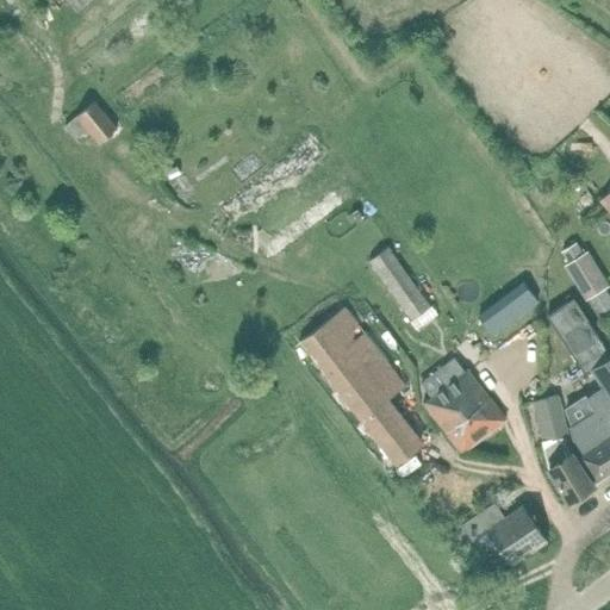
[(66,0),(76,12),(89,0),(66,0)]
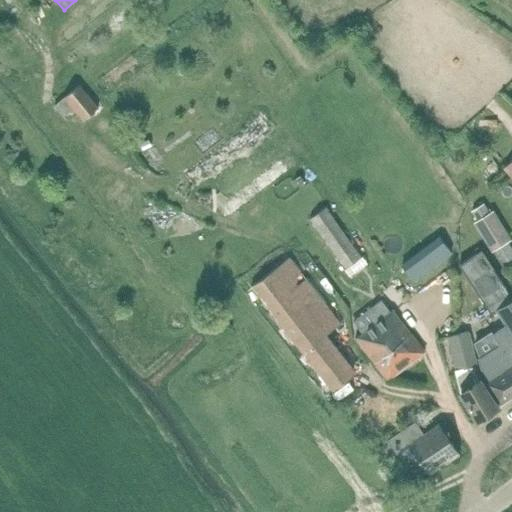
[(62,118),(73,110),(82,121),(98,109),(78,85),(53,107),(62,118)]
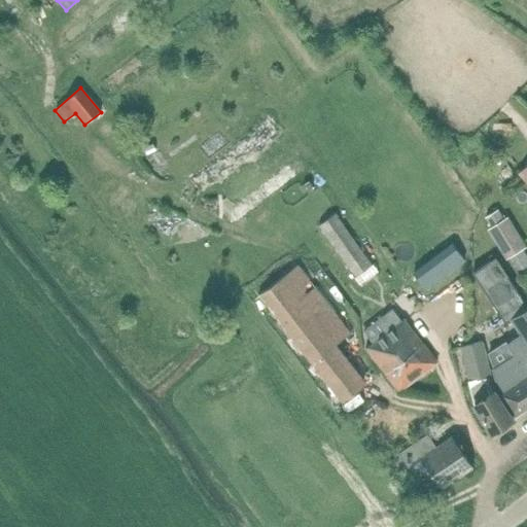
[(526,164),(517,174),(526,184),(526,164)]
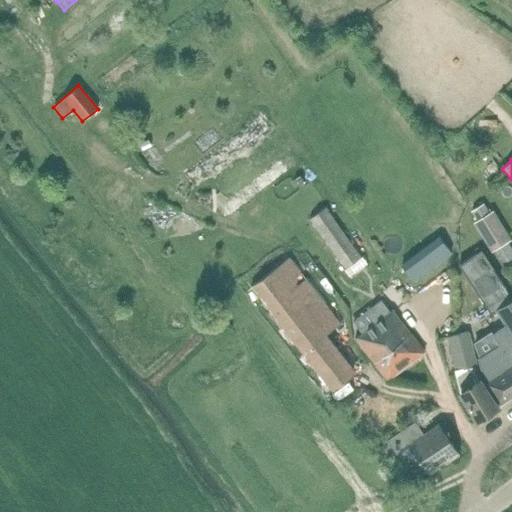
[(503,269),(511,263),(511,249),(507,242),(511,240),(492,210),(488,213),(482,204),(470,211),(476,221),(472,223),(490,253),(492,251),(503,269)]
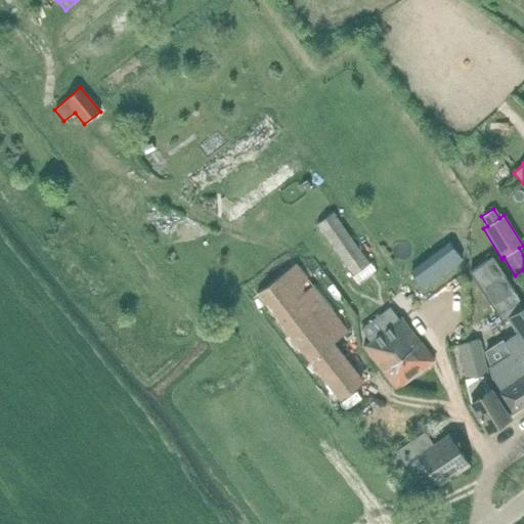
[(368,264),(332,212),(315,224),(353,275),(368,264)]
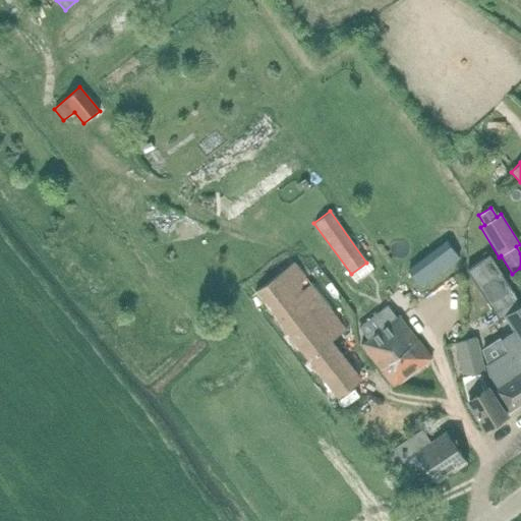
[(420,287),(458,258),(447,242),(408,272),(420,287)]
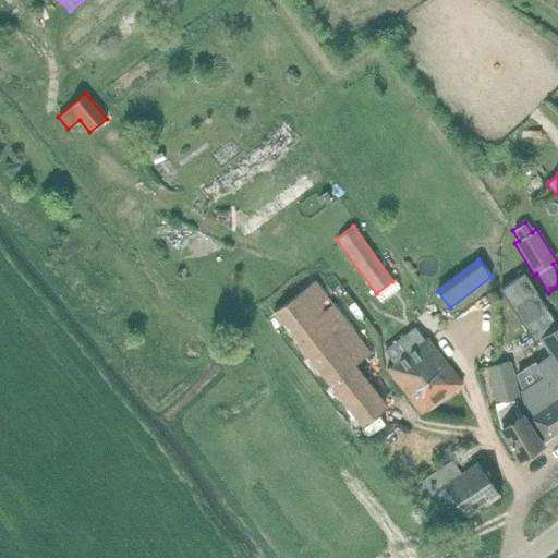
[(557,326),(524,274),(500,289),(534,342),(541,338),(552,355),(536,365),(544,376),(557,398),(557,326)]
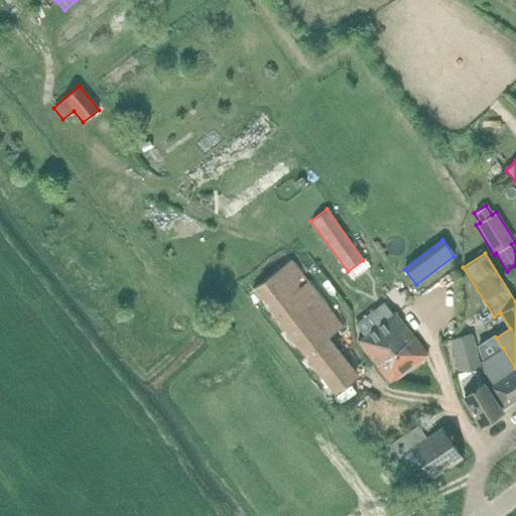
[(58,256),(51,261),(62,275),(70,269),(58,256)]
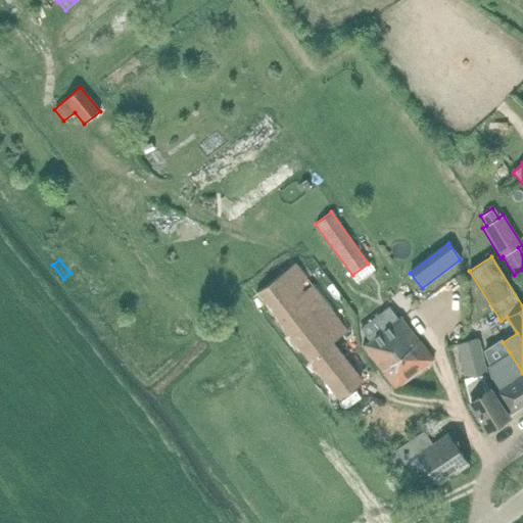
[(337,398),(361,381),(330,343),(346,331),(295,264),(256,293),(337,398)]
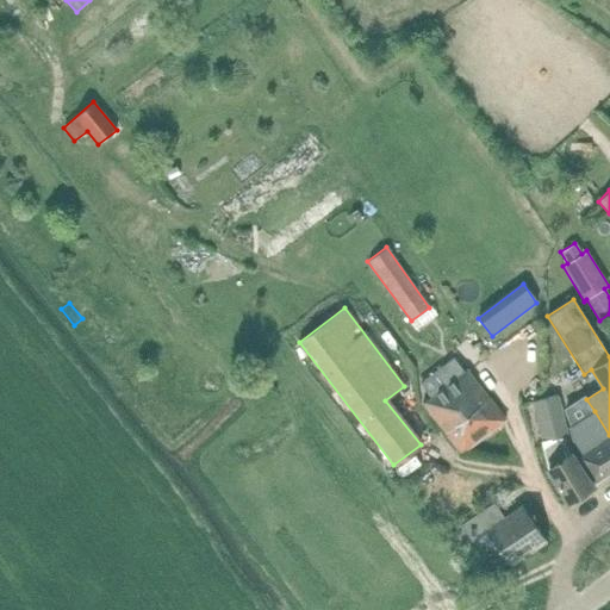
[(461,454),(505,421),(464,369),(425,399),(424,405),(461,454)]
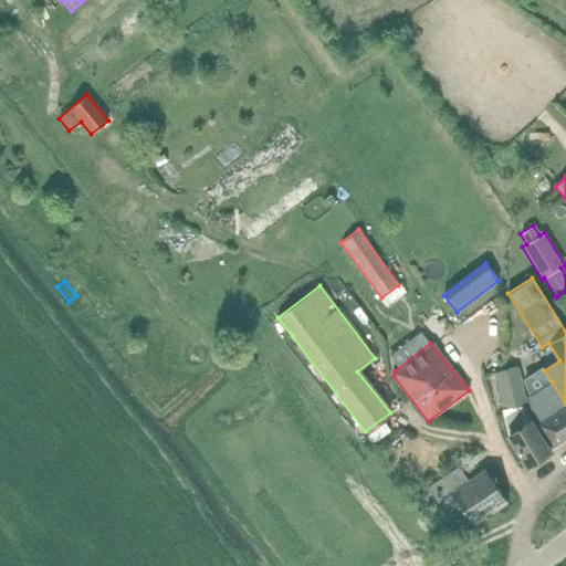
[(517,367),(494,373),(509,432),(507,433),(526,464),(549,450),(531,421),(517,367)]
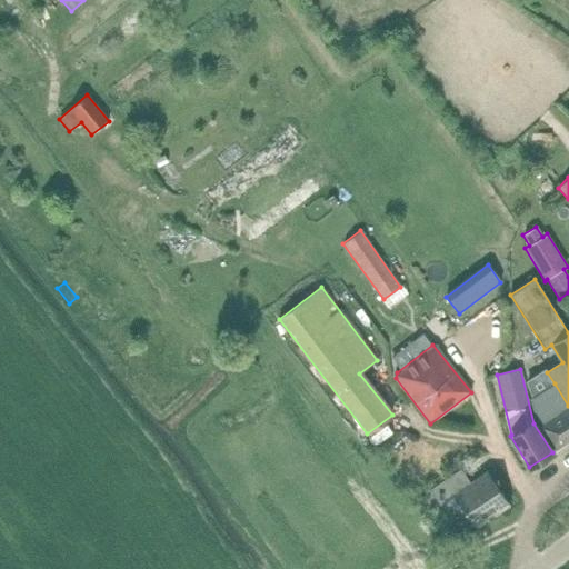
[(555,451),(568,441),(568,406),(555,383),(531,400),(533,410),(542,423),(539,426),(555,451)]
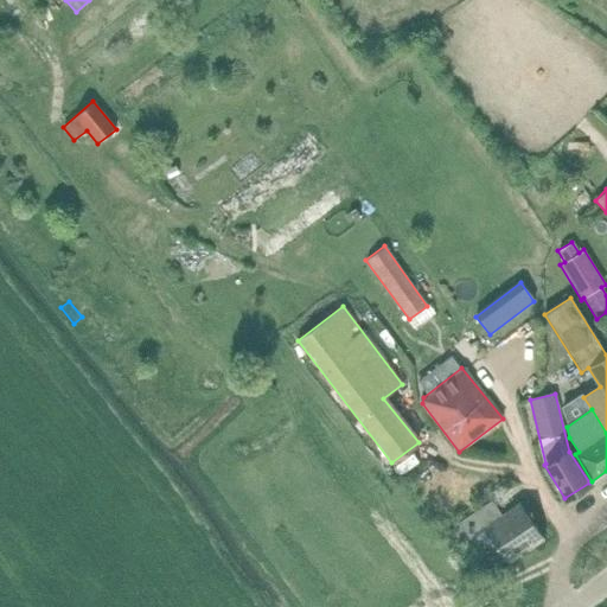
[(503,517),(493,502),(459,524),(470,540),(485,529),(508,562),(543,538),(519,504),(503,517)]
